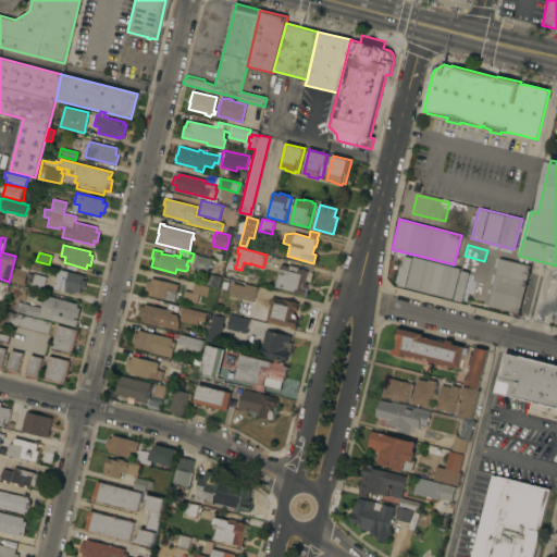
[(217,260),(215,267),(212,265),(213,264),(211,264),(211,267),(209,267),(208,271),(193,268),(193,267),(192,265),(193,263),(194,263),(196,255),(217,260)]
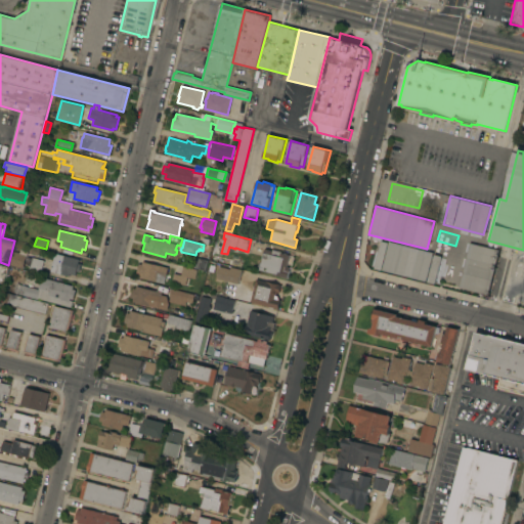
[(381,270),(374,268),(381,241),(388,243),(381,270)]
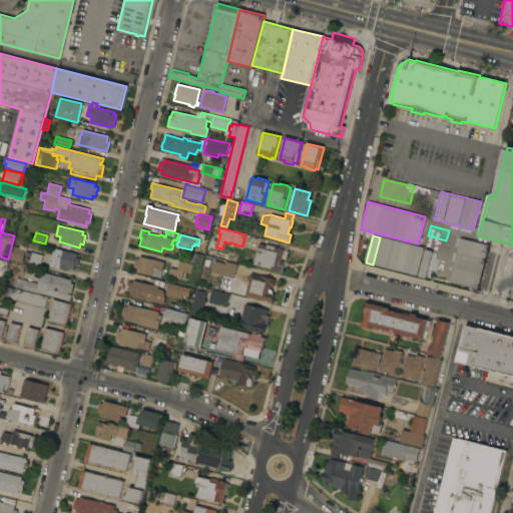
[(424,247),(417,276),(374,265),(381,236),(424,247)]
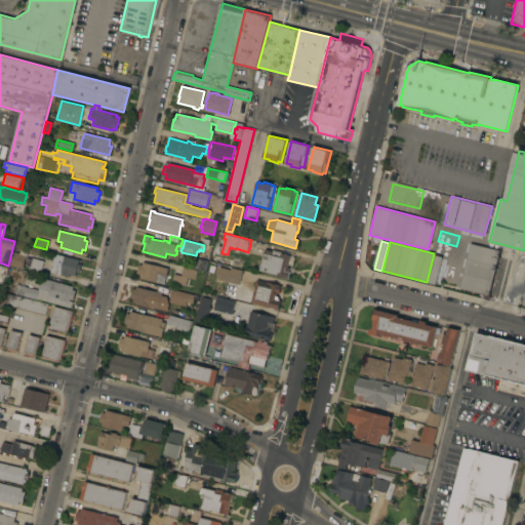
[(456,248),(453,259),(442,256),(435,254),(438,243),(456,248)]
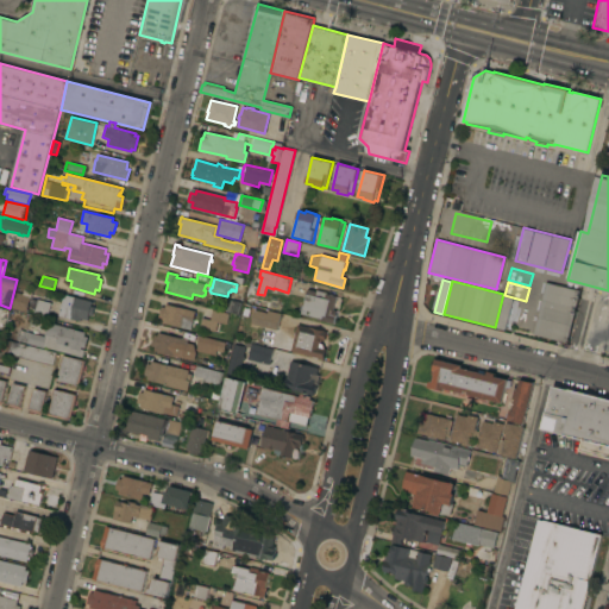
[(579,290),(567,343),(533,333),(546,282),(579,290)]
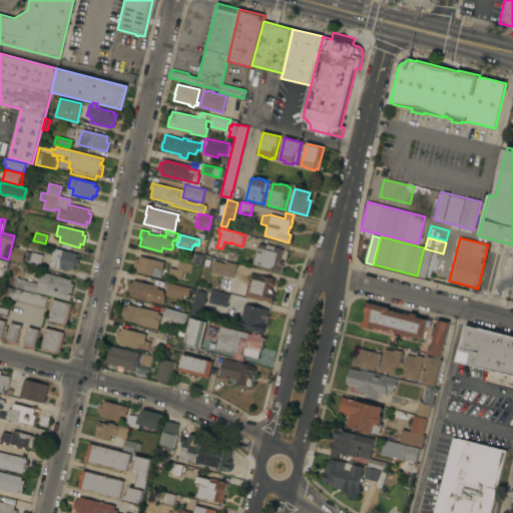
[(9,259),(12,245),(19,247),(20,243),(29,246),(28,250),(25,249),(22,263),(9,259)]
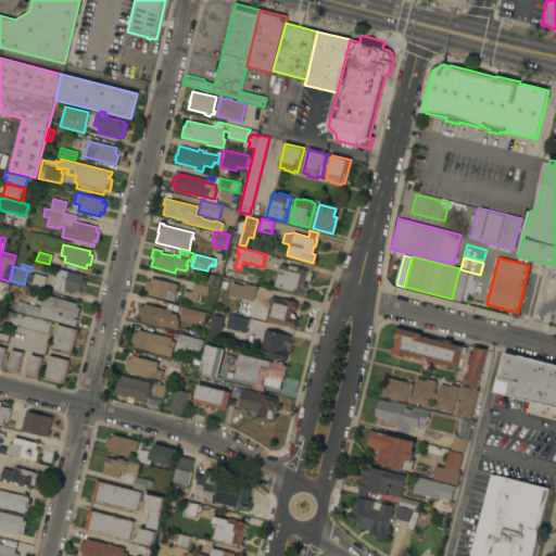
[(304,282),(307,283),(304,295),(289,291),(290,290),(276,286),(276,285),(273,283),(275,278),(277,279),(281,264),(289,266),(289,265),(298,267),(298,268),(307,270),(304,282)]
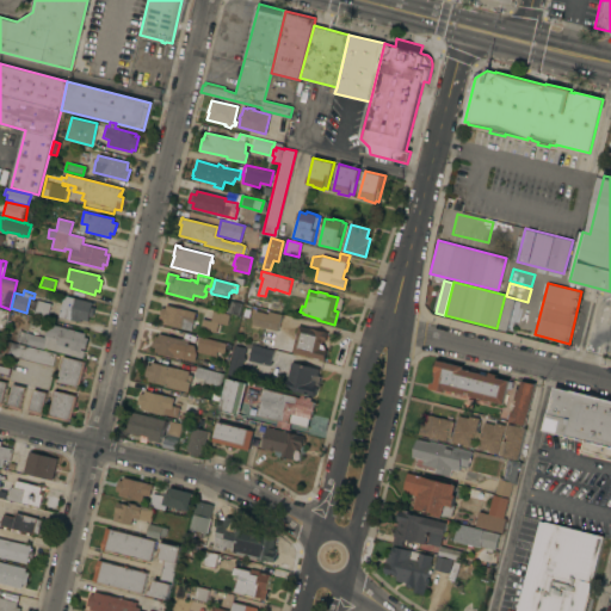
[(63,295),(92,302),(91,307),(94,308),(92,316),(90,316),(88,321),(81,319),(80,321),(59,315),(63,295)]
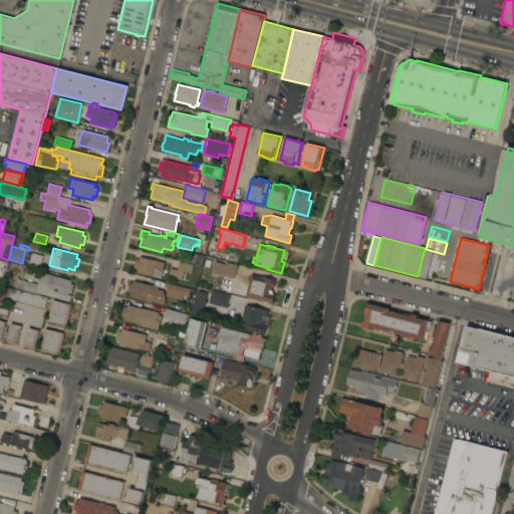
[(426,279),(419,278),(426,249),(433,251),(433,253),(436,254),(435,258),(437,258),(434,271),(432,270),(430,278),(426,277),(426,279)]
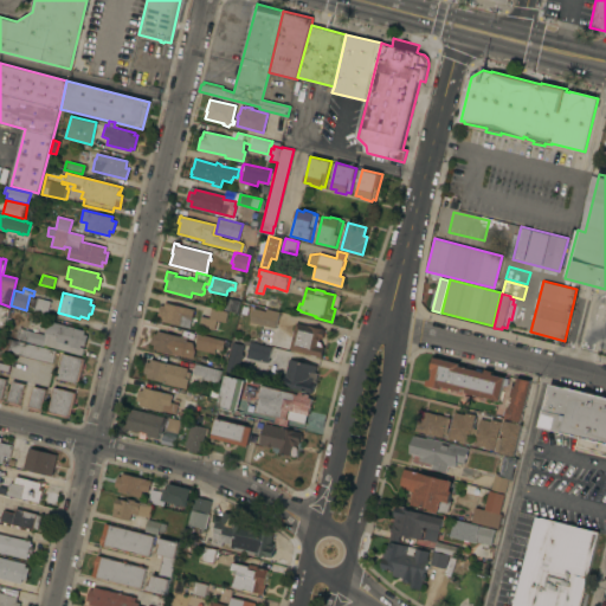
[(52,300),(49,315),(33,311),(37,296),(52,300)]
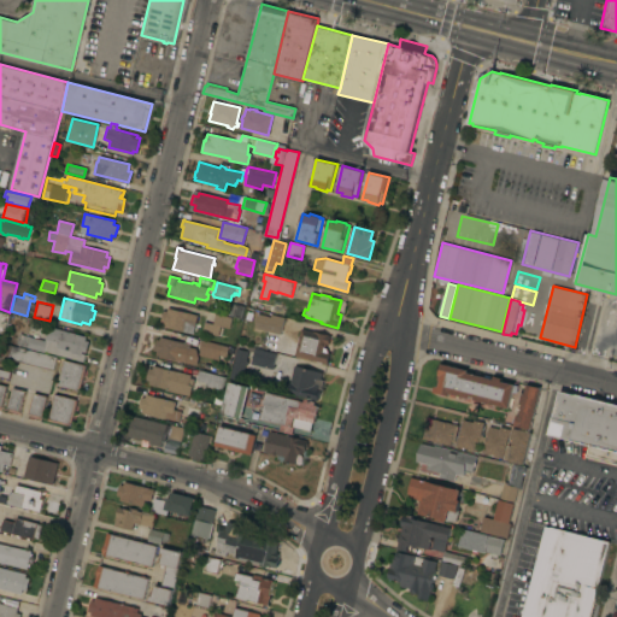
[(242,318),(227,315),(229,304),(231,304),(231,303),(245,306),(242,318)]
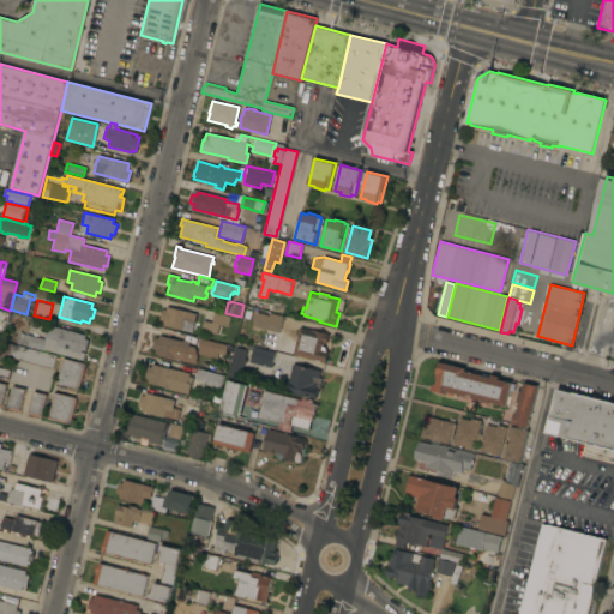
[(162,325),(163,321),(160,320),(162,308),(166,309),(167,306),(197,313),(192,331),(162,325)]
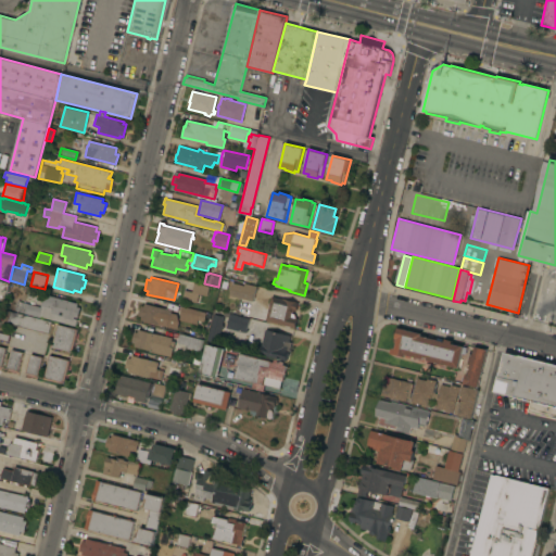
[(181,299),(184,289),(191,291),(194,281),(209,286),(206,295),(199,293),(197,302),(181,299)]
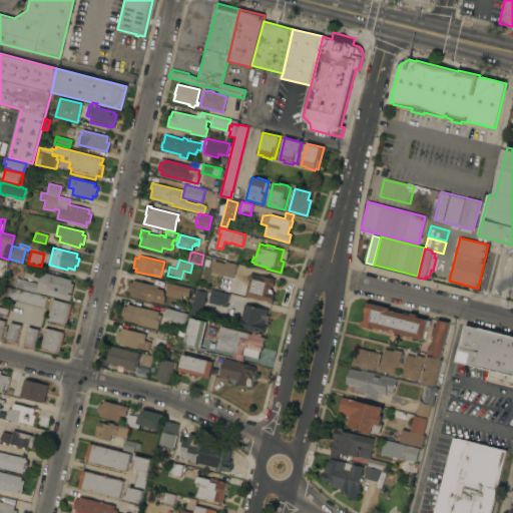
[(214,273),(214,274),(212,274),(212,272),(214,261),(225,263),(225,262),(236,264),(233,278),(214,273)]
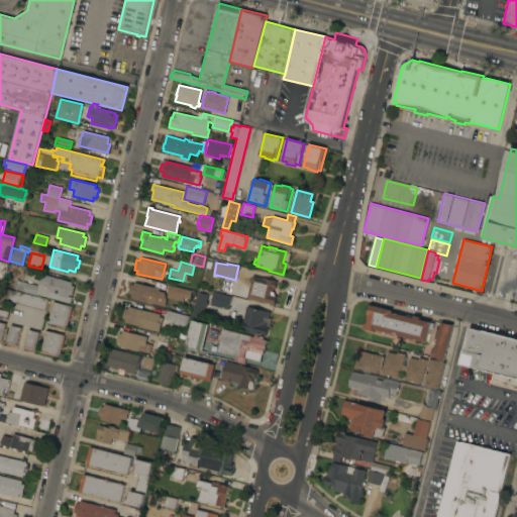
[(37,294),(37,295),(13,288),(16,280),(37,286),(41,273),(72,282),(72,285),(75,286),(72,295),(69,294),(69,296),(72,297),(70,303),(37,294)]
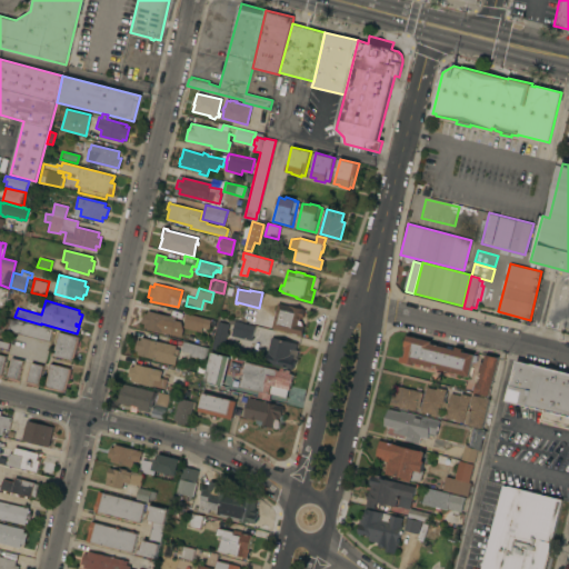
[(278,302),(306,309),(303,317),(301,317),(300,320),(301,321),(302,322),(302,325),(305,326),(301,337),(300,337),(300,335),(272,327),(278,302)]
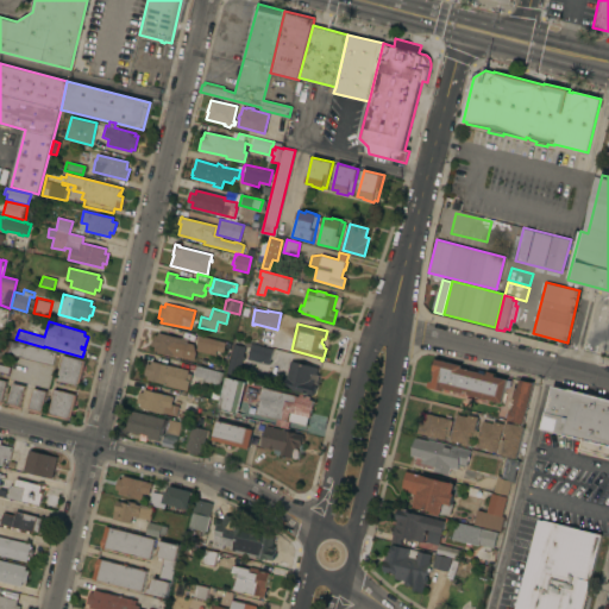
[(187,339),(184,351),(180,350),(177,356),(154,350),(155,346),(151,346),(154,334),(157,336),(158,332),(187,339)]
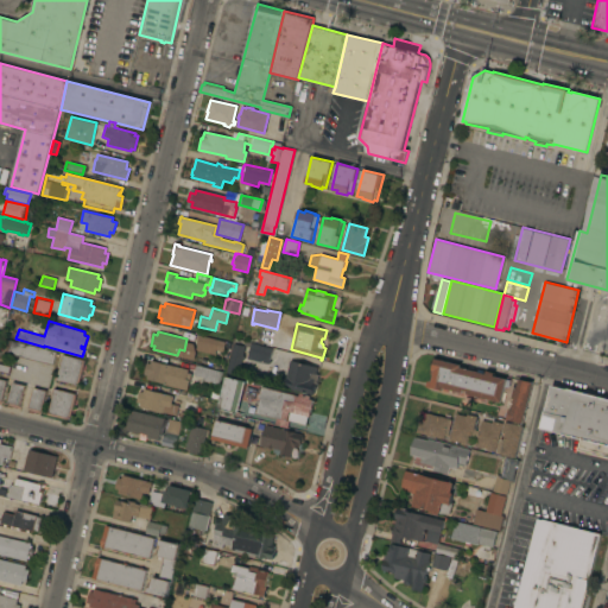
[(225,341),(223,347),(217,346),(217,349),(196,344),(198,335),(225,341)]
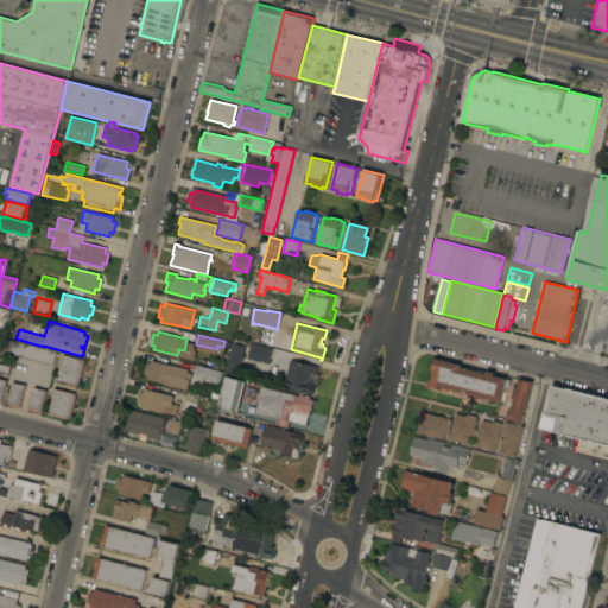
[(7,353),(10,340),(56,352),(52,363),(7,353)]
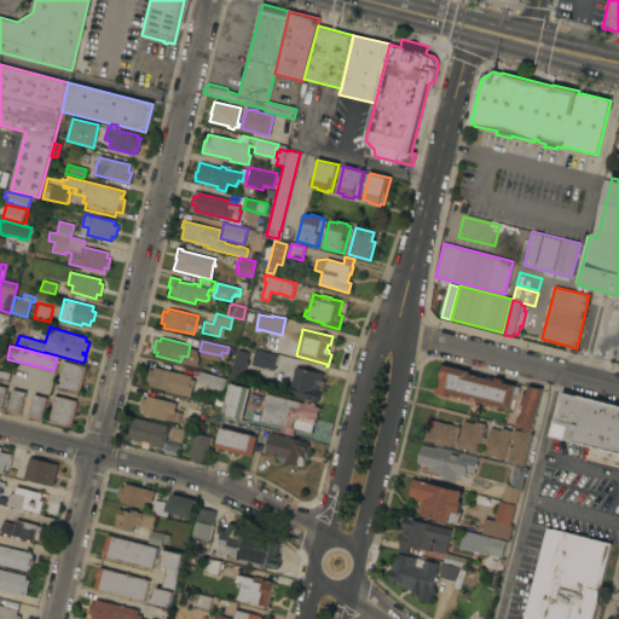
[(252,364),(254,353),(249,352),(249,347),(264,350),(264,352),(276,354),(273,369),(252,364)]
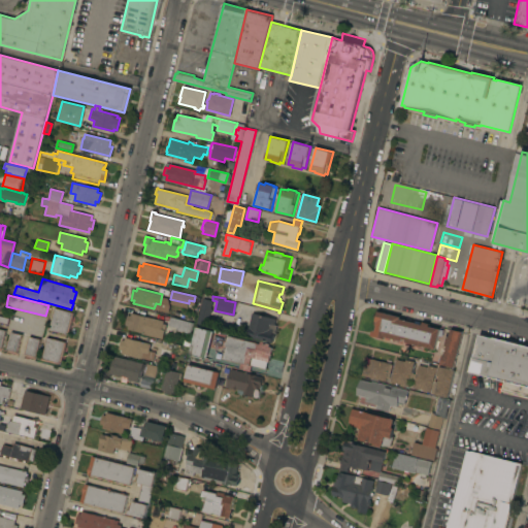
[(208,316),(211,316),(210,320),(207,319),(207,320),(206,319),(204,326),(196,324),(203,298),(212,300),(208,316)]
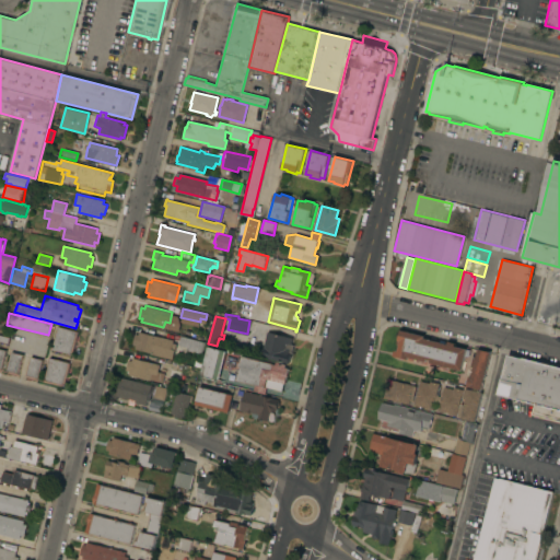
[(58,326),(78,331),(72,354),(51,349),(58,326)]
